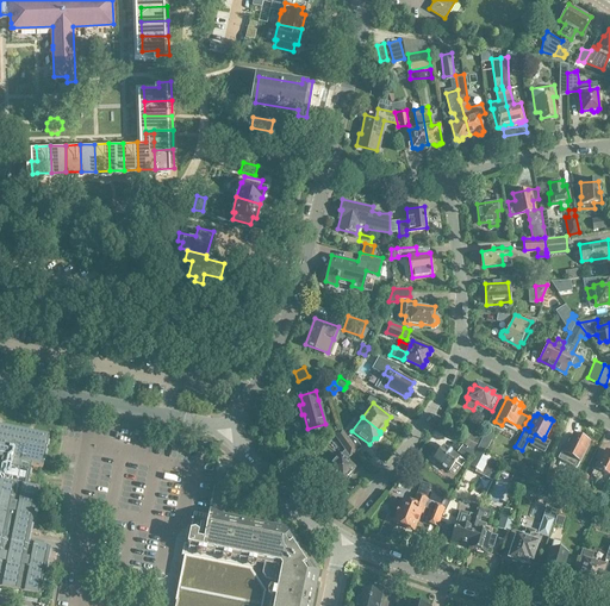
[(0,574),(0,575),(0,578),(0,587),(18,591),(18,589),(20,591),(20,592),(38,595),(38,594),(39,595),(47,560),(45,560),(43,560),(45,548),(48,549),(48,550),(49,550),(49,548),(31,544),(30,544),(30,545),(26,544),(38,488),(37,487),(26,486),(31,463),(42,466),(49,435),(0,424),(0,574)]
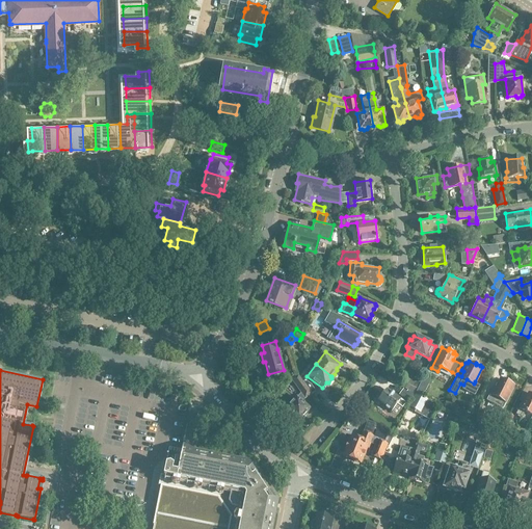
[(301,391),(287,407),(292,413),(289,417),(295,422),(298,418),(300,417),(301,418),(304,414),(303,413),(308,408),(309,406),(301,400),(306,396),(306,395),(311,391),(303,379),(299,373),(291,378),(301,391)]
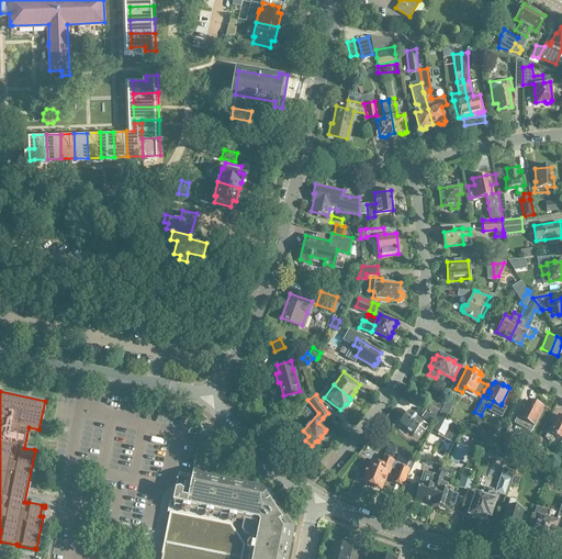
[(434,395),(429,403),(441,409),(446,401),(434,395)]
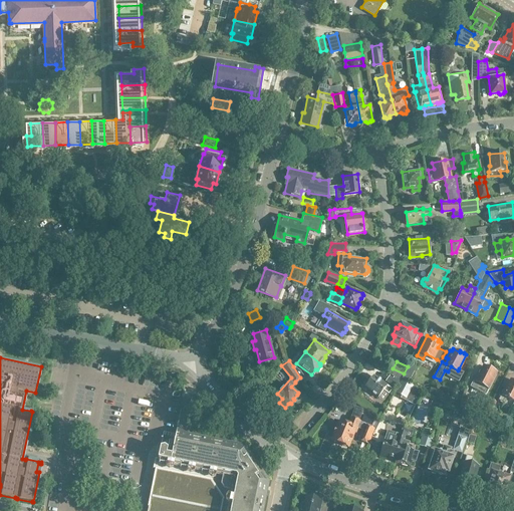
[(404,373),(403,376),(409,379),(417,365),(410,361),(408,366),(404,373)]
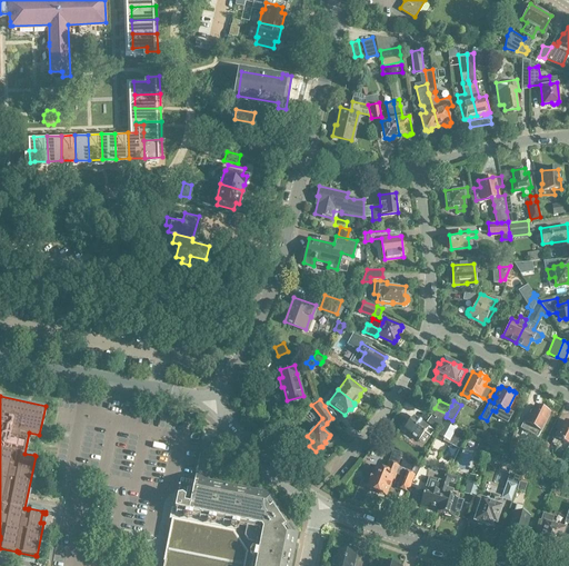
[(327,404),(325,406),(332,418),(338,415),(332,408),(327,404)]
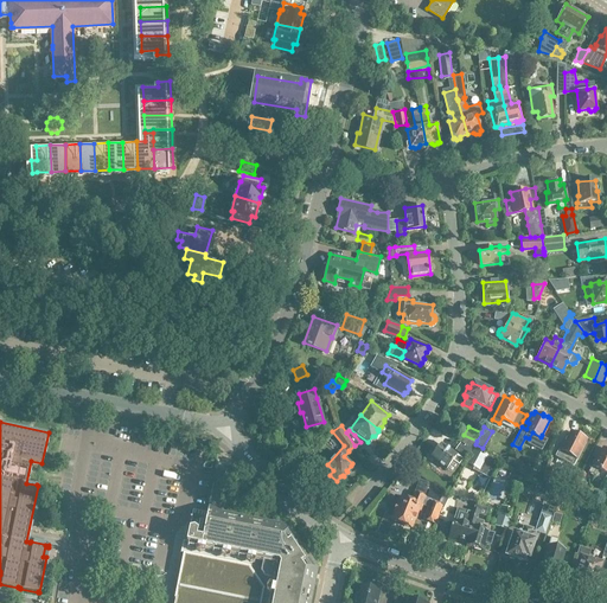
[(529,438),(528,441),(542,448),(548,437),(542,435),(541,437),(532,432),(529,438)]
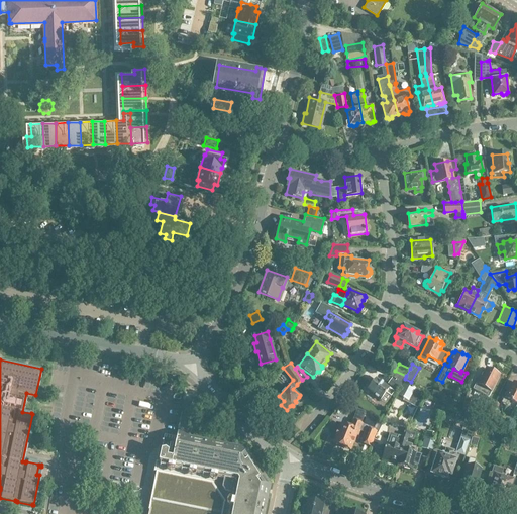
[(479,377),(473,389),(488,397),(499,376),(486,369),(481,378),(479,377)]
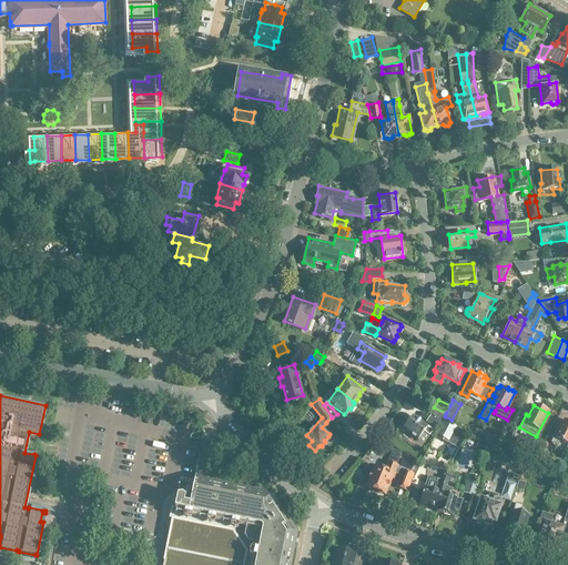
[(418,437),(424,441),(429,434),(434,429),(423,421),(422,422),(413,414),(408,420),(406,419),(404,423),(405,424),(404,426),(418,437)]
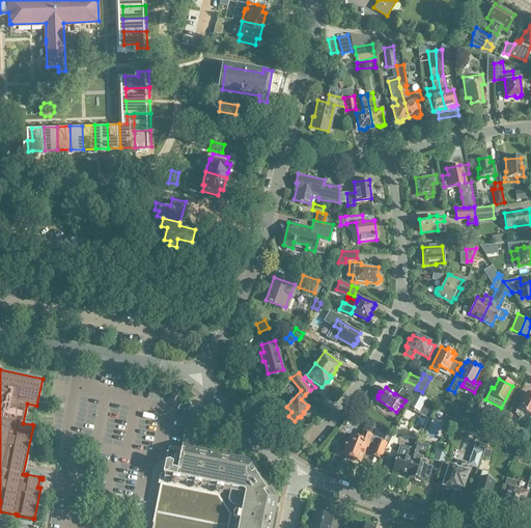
[(410,399),(412,394),(402,387),(398,391),(410,399)]
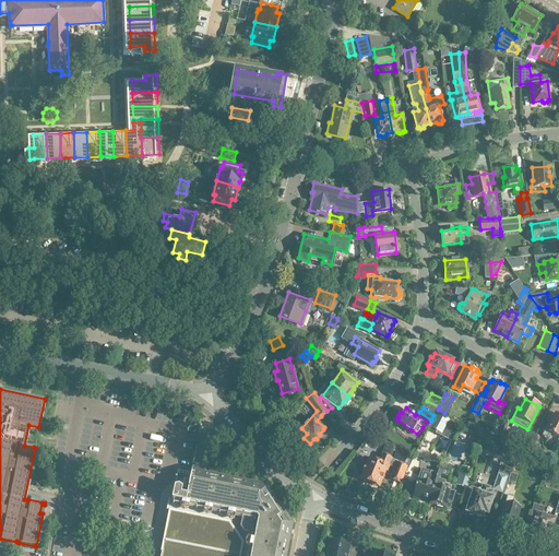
[(548,437),(550,432),(558,435),(558,414),(556,413),(549,409),(545,418),(549,421),(542,434),(548,437)]
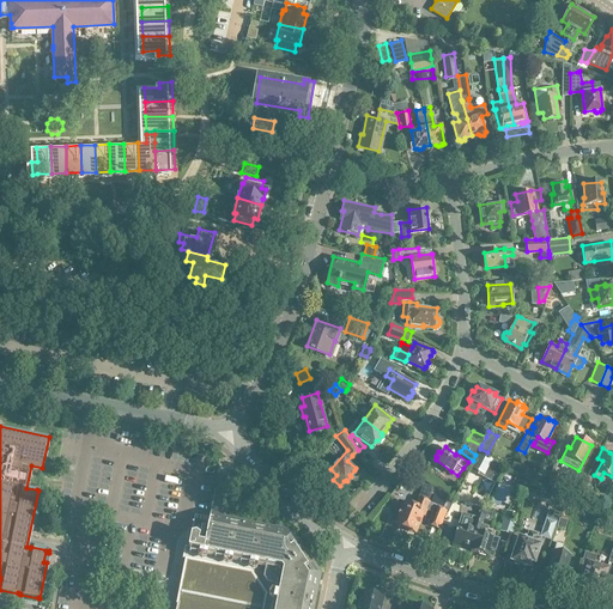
[(475,455),(473,461),(471,466),(484,473),(492,457),(478,450),(475,455)]
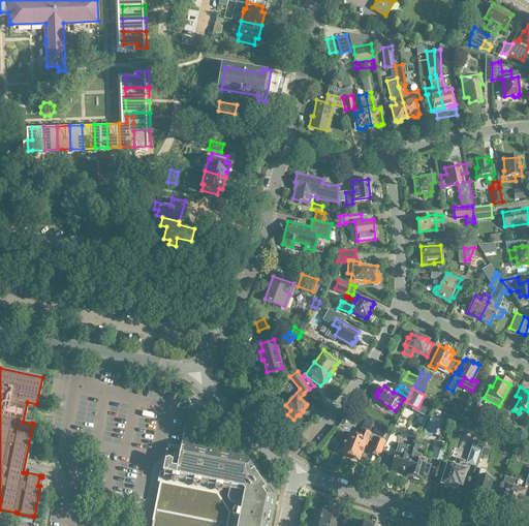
[(475,406),(471,418),(479,421),(484,409),(475,406)]
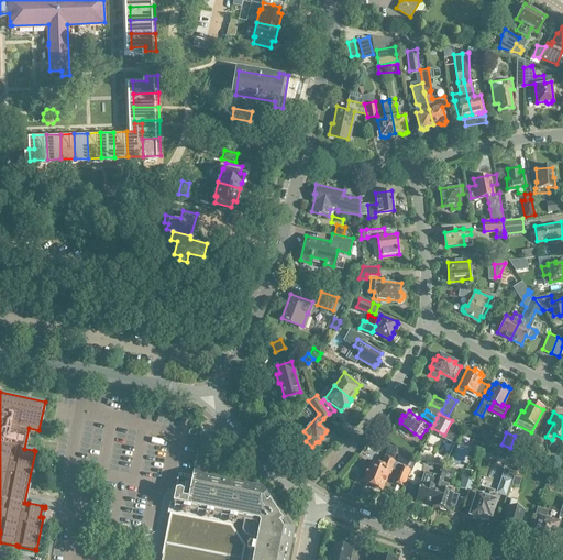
[(477,437),(475,443),(473,451),(482,454),(487,440),(477,437)]
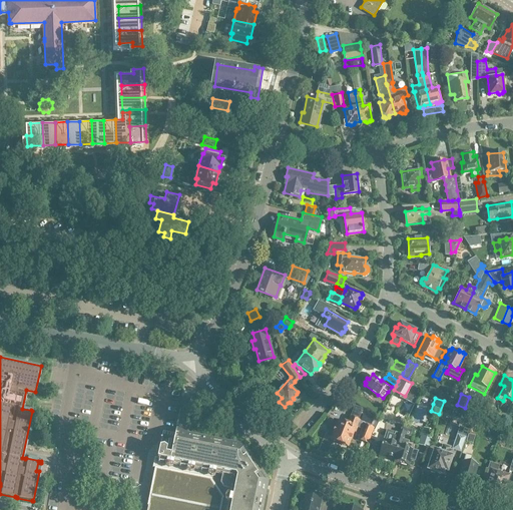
[(72,400),(69,413),(75,414),(78,402),(72,400)]
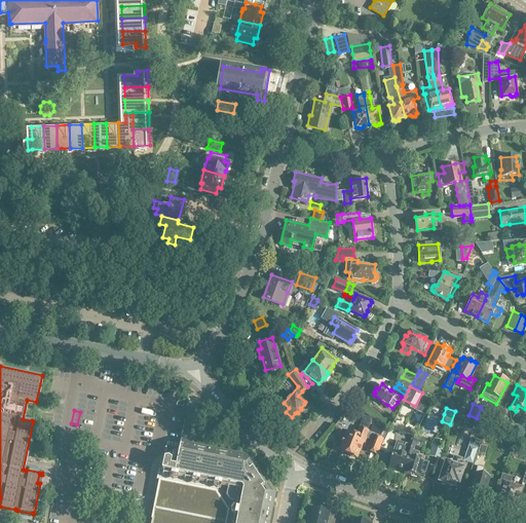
[(363,414),(359,425),(360,425),(368,428),(372,417),(363,414)]
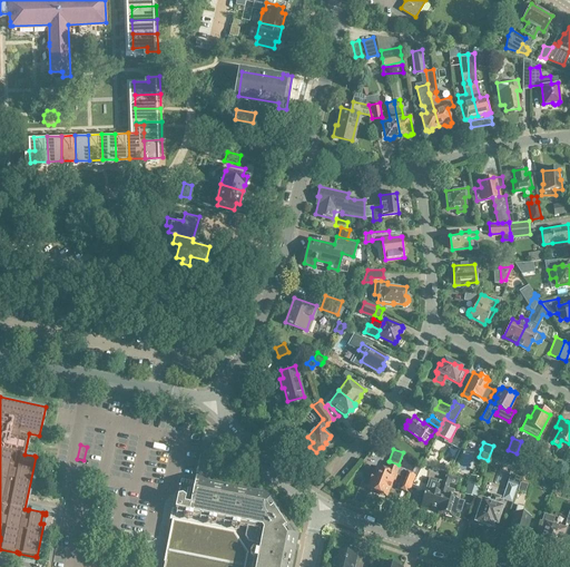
[(400,466),(387,461),(384,470),(375,467),(372,472),(367,471),(362,485),(386,494),(392,477),(394,478),(396,472),(402,475),(397,488),(409,492),(415,476),(403,471),(404,470),(399,468),(400,466)]
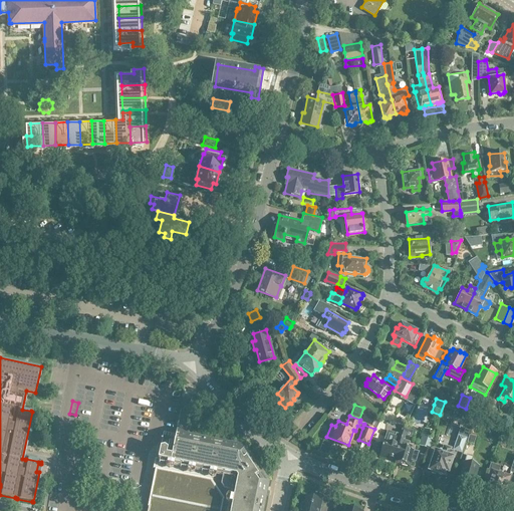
[(77,417),(75,425),(92,428),(94,420),(77,417)]
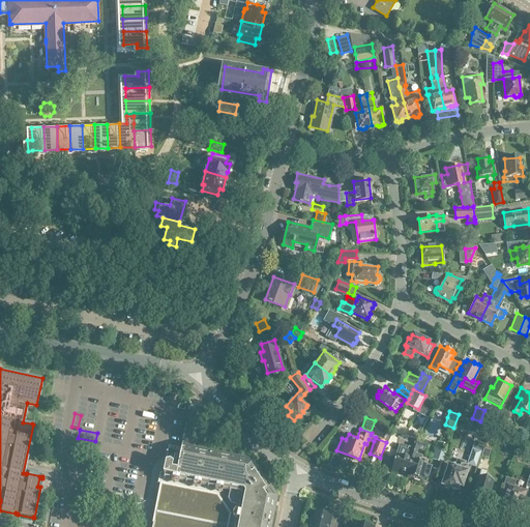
[(101,443),(126,447),(127,438),(102,435),(101,443)]
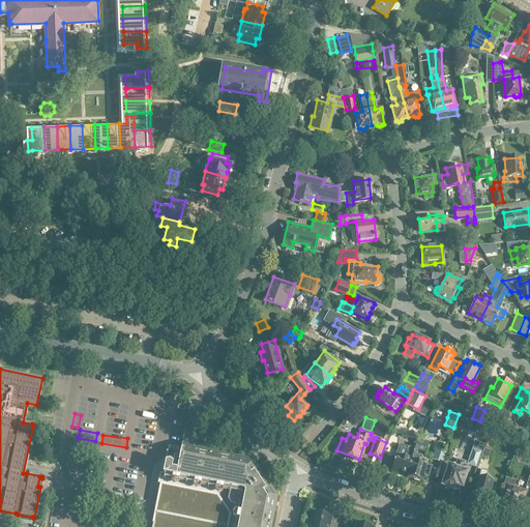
[(412,445),(411,449),(416,451),(417,447),(423,449),(425,442),(415,439),(413,443),(413,442),(412,445)]
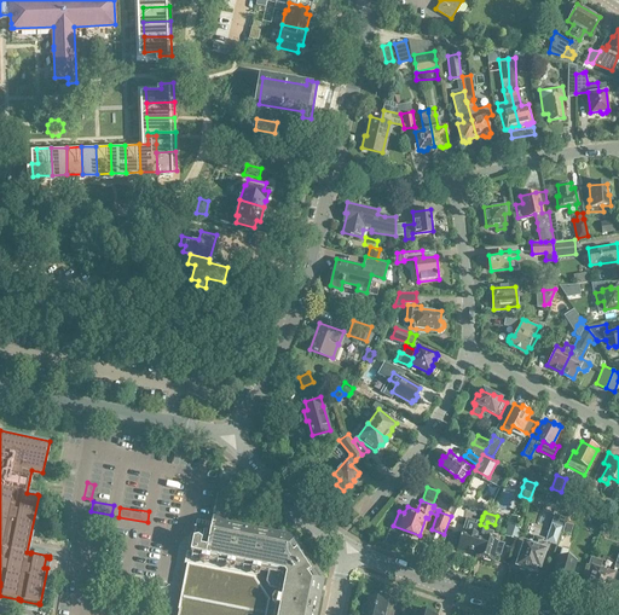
[(524,517),(510,512),(509,520),(504,533),(516,538),(521,523),(524,517)]
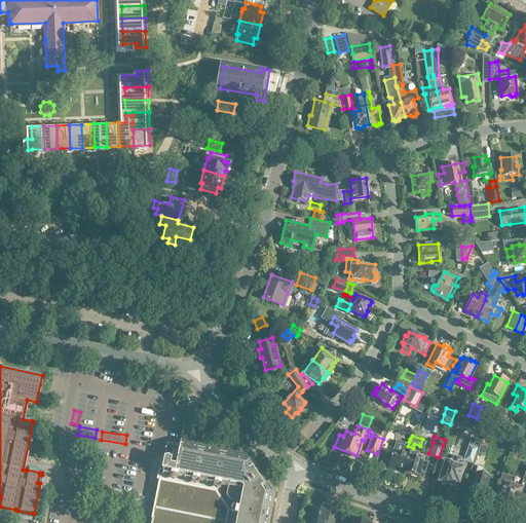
[(481,439),(471,436),(468,444),(470,444),(464,457),(472,460),(477,447),(478,447),(481,439)]
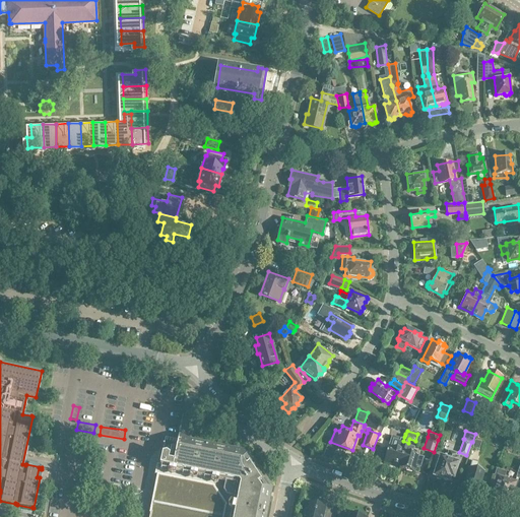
[(388,445),(383,460),(391,462),(391,460),(399,463),(404,448),(406,449),(408,443),(403,441),(404,437),(391,433),(388,445)]
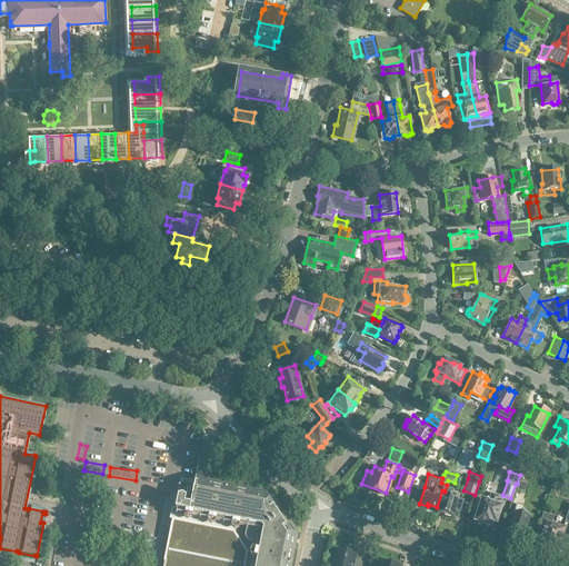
[(289,565),(296,532),(293,528),(270,494),(208,482),(206,480),(206,482),(196,479),(196,478),(195,478),(193,479),(180,476),(178,488),(173,507),(171,506),(168,517),(171,518),(233,530),(246,550),(243,564),(242,565),(289,565)]
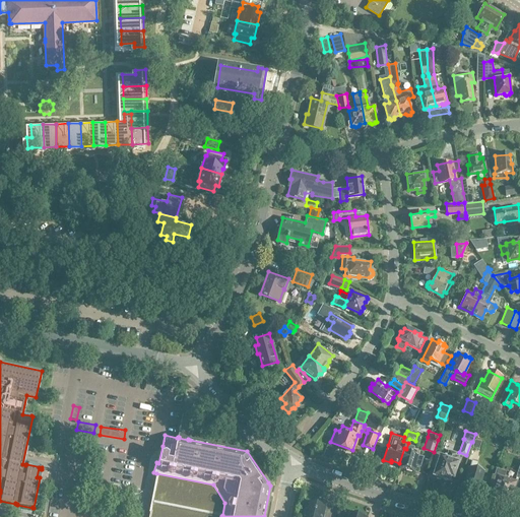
[(473,439),(473,440),(469,451),(476,453),(480,442),(473,439)]
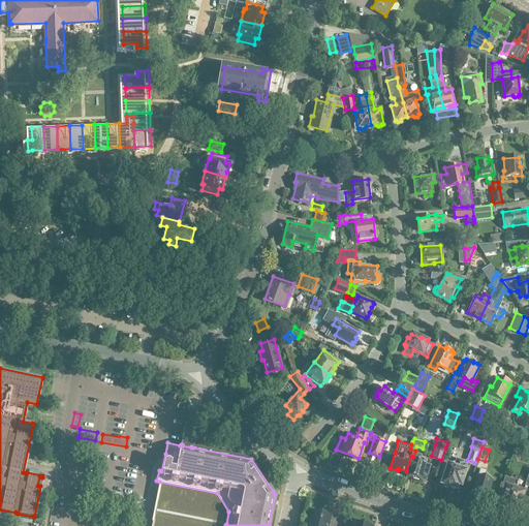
[(407,471),(406,473),(421,478),(423,471),(427,473),(430,463),(419,460),(422,453),(415,451),(413,457),(411,456),(406,471),(407,471)]
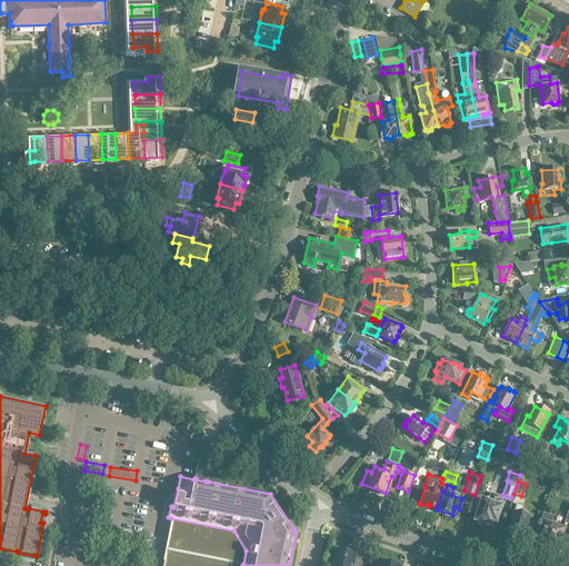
[(478,509),(475,519),(476,519),(477,520),(481,523),(482,522),(490,524),(491,519),(495,520),(500,505),(499,504),(500,500),(501,500),(502,496),(502,495),(502,494),(492,489),(488,500),(487,500),(488,499),(486,498),(485,499),(479,497),(475,508),(478,509)]
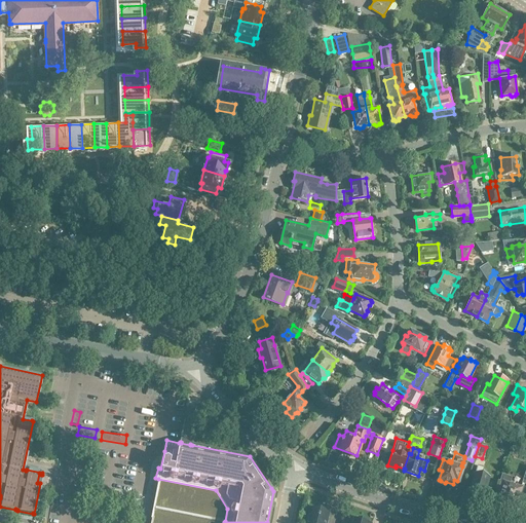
[(473,472),(468,486),(471,487),(470,490),(477,492),(476,493),(481,495),(481,493),(483,494),(484,492),(488,494),(490,487),(485,486),(488,476),(481,474),(483,465),(477,463),(475,472),(473,472)]
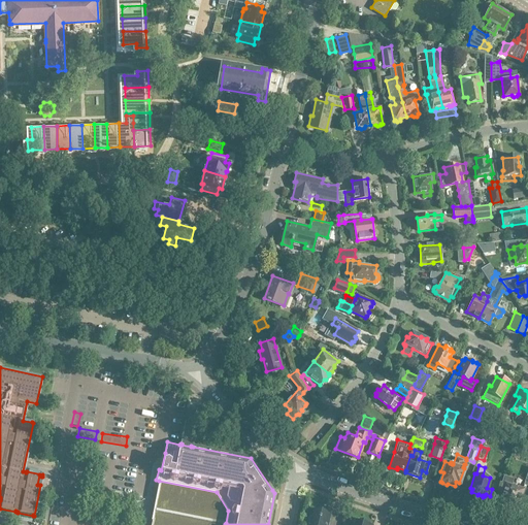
[(500,499),(518,504),(523,489),(510,485),(513,478),(504,474),(501,482),(499,489),(503,490),(500,499)]
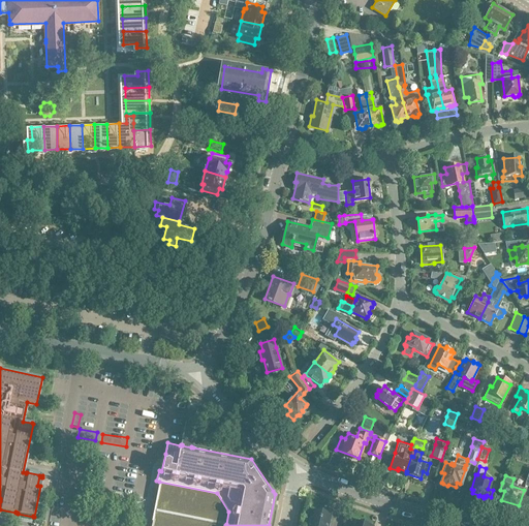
[(157,496),(156,496),(156,498),(155,503),(154,508),(154,509),(226,524),(228,512),(217,493),(159,482),(159,484),(159,485),(158,487),(158,488),(158,490),(157,492),(157,493),(158,493),(157,496)]
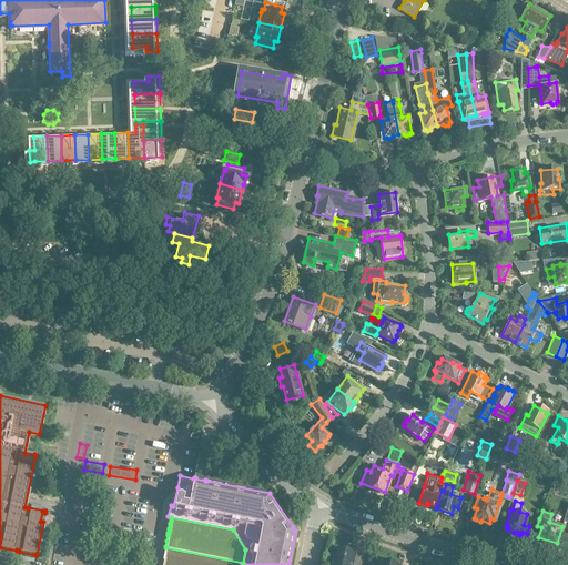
[(332,555),(330,563),(332,564),(331,564),(351,564),(355,552),(345,550),(345,547),(337,546),(337,547),(335,547),(333,556),(332,555)]
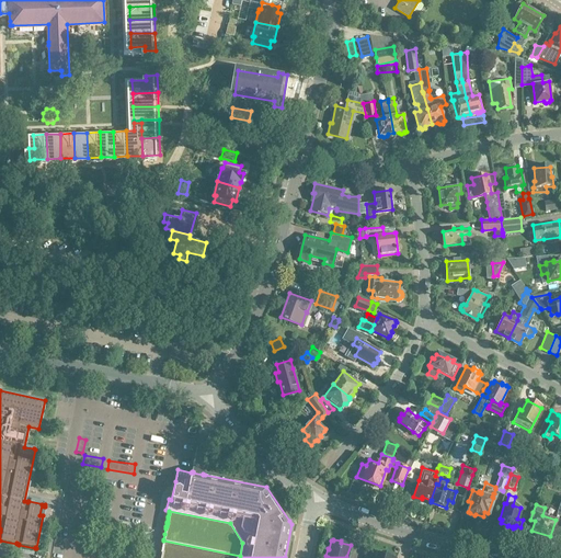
[(239,557),(240,556),(163,541),(162,542),(163,542),(162,544),(162,545),(162,546),(162,547),(161,549),(161,550),(161,553),(160,557),(239,557)]
